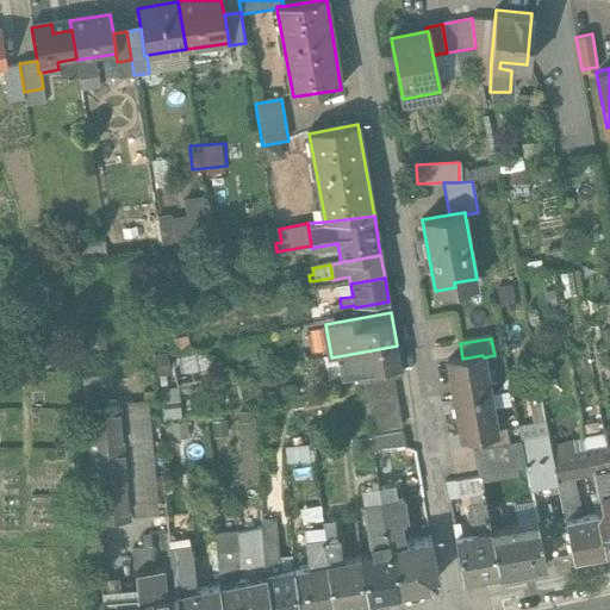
[(397,346),(338,356),(344,388),(360,385),(392,379),(402,377),(397,346)]
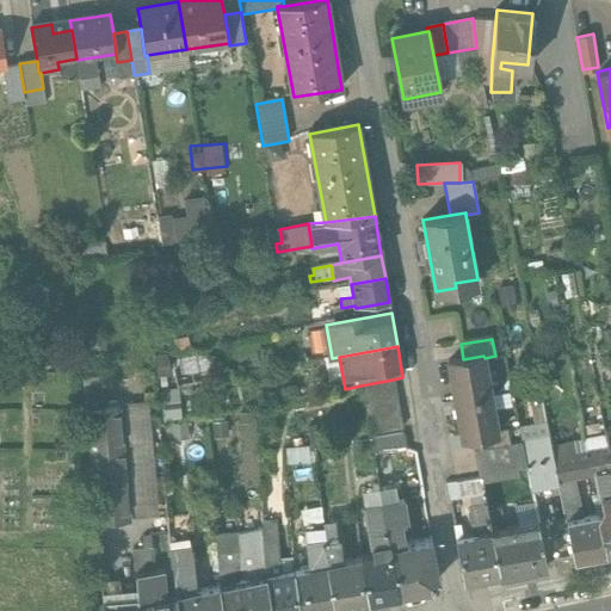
[(463,359),(449,362),(455,400),(491,394),(485,358),(483,356),(463,359)]
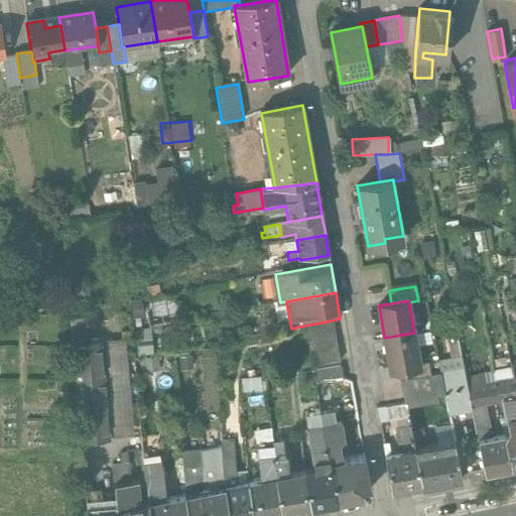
[(332,320),(304,326),(307,343),(308,343),(312,368),(340,363),(332,320)]
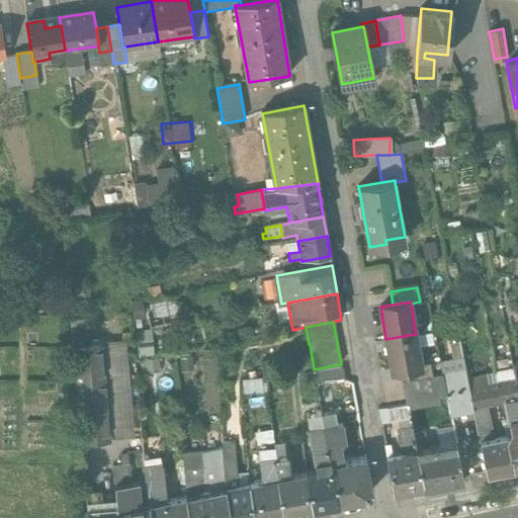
[(416,334),(385,339),(392,371),(404,369),(422,366),(421,364),(416,334)]
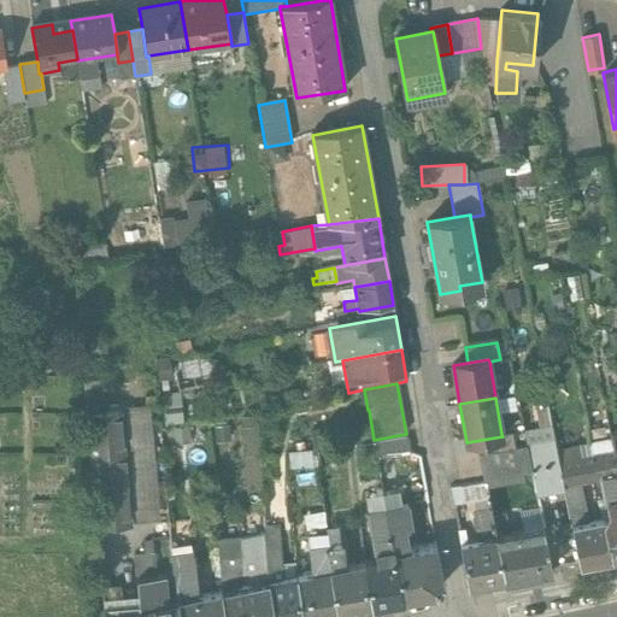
[(119,410),(129,522),(158,519),(147,407),(119,410)]
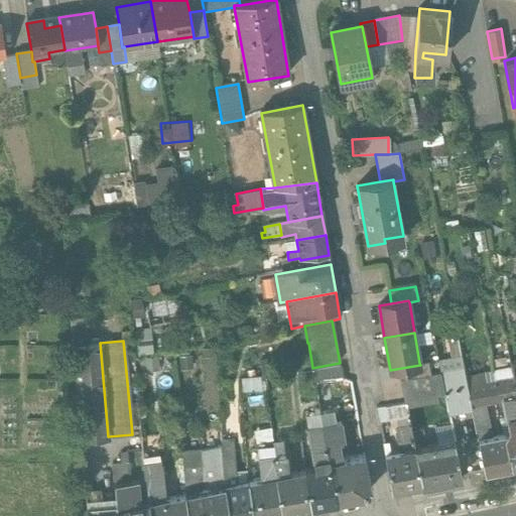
[(100,343),(73,346),(81,438),(108,436),(100,343)]
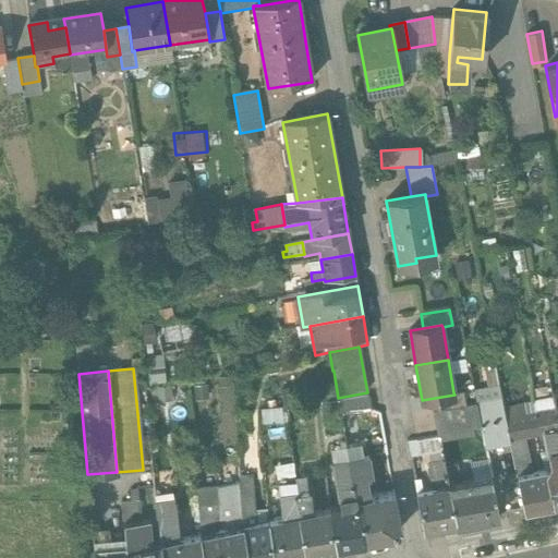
[(463,391),(453,392),(455,395),(435,398),(437,411),(465,405),(463,391)]
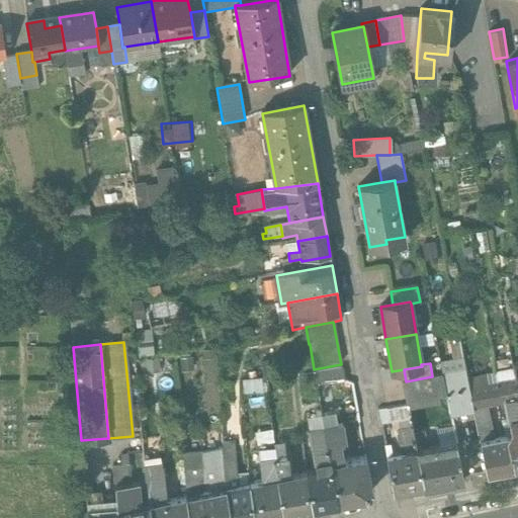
[(465,367),(442,372),(442,374),(446,394),(449,412),(473,407),(467,378),(465,367)]
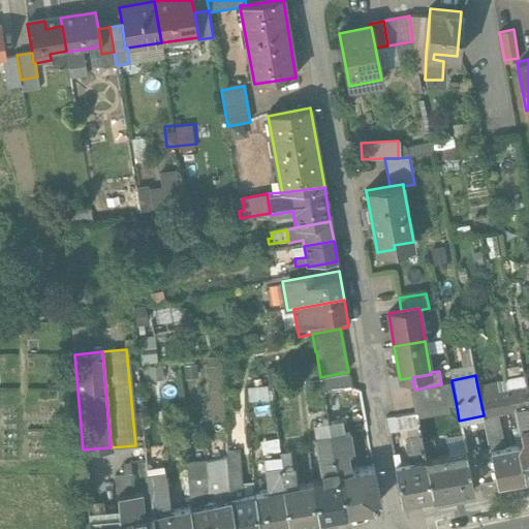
[(348,377),(321,381),(323,396),(350,392),(348,377)]
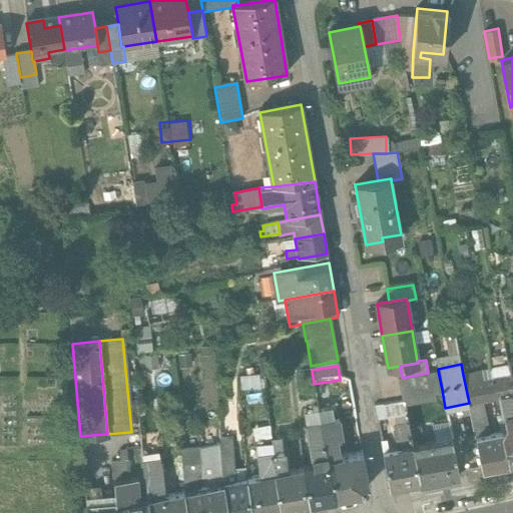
[(490,368),(463,375),(469,403),(481,401),(495,397),(490,368)]
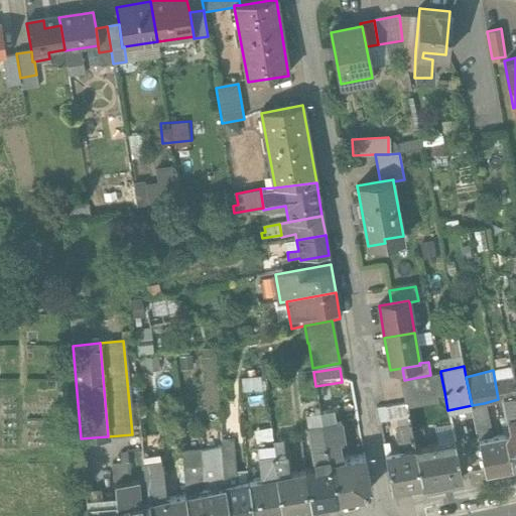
[(404,380),(400,380),(405,404),(405,406),(438,400),(436,394),(444,392),(440,373),(430,375),(404,380)]
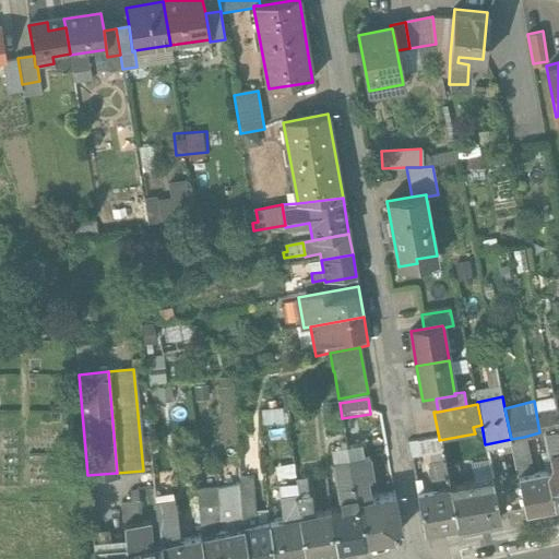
[(558,503),(558,430),(558,428),(544,431),(552,470),(548,471),(554,504),(558,503)]
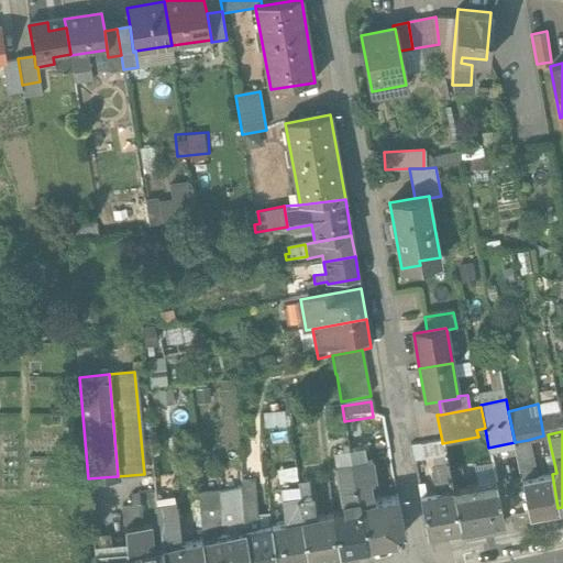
[(552,474),(537,477),(528,440),(515,442),(529,515),(558,508),(552,474)]
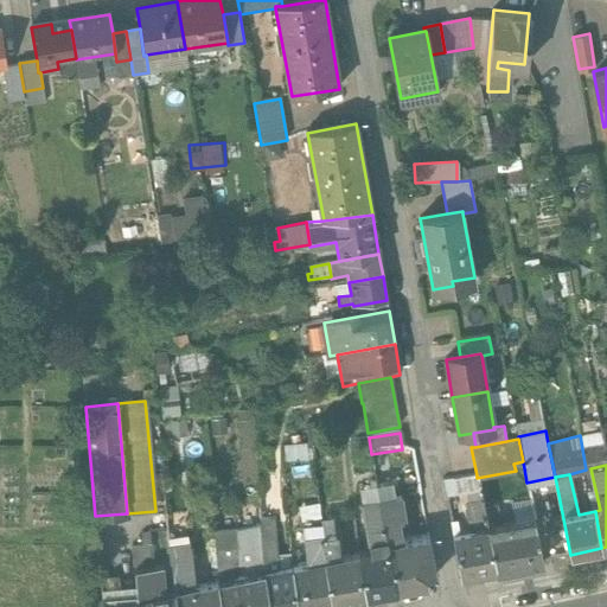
[(446,498),(467,494),(480,491),(477,478),(477,475),(454,480),(453,477),(442,479),(446,498)]
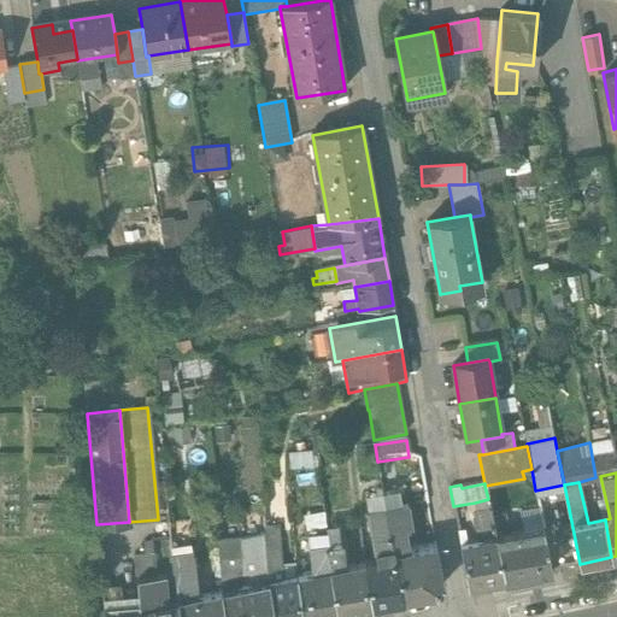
[(401,603),(383,498),(382,499),(381,493),(366,497),(375,562),(364,565),(371,609),(401,603)]
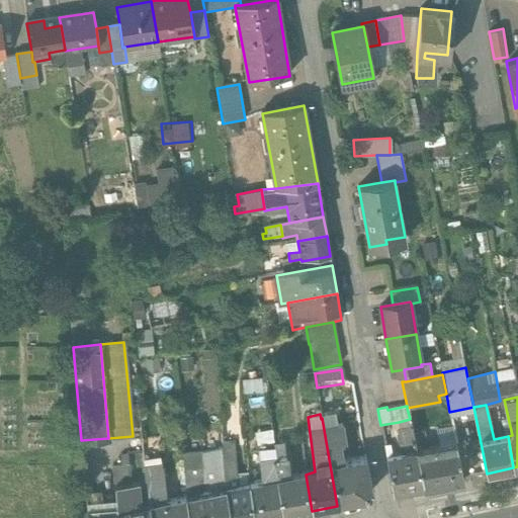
[(365,458),(343,463),(335,416),(322,418),(337,506),(365,500),(370,493),(365,458)]
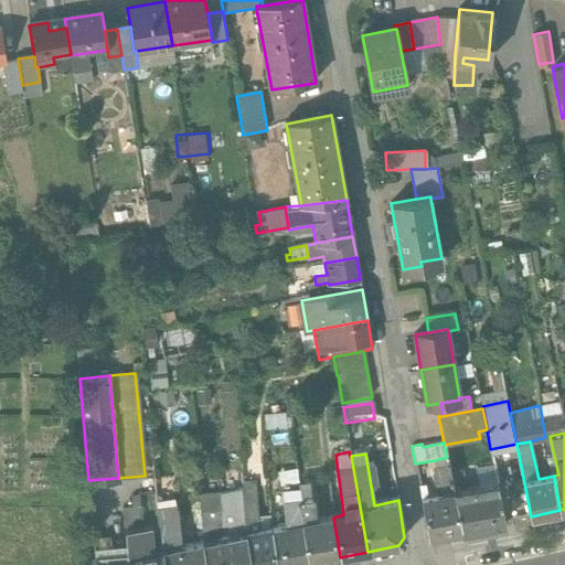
[(454,493),(447,457),(435,460),(437,471),(433,475),(435,486),(440,487),(441,496),(422,500),(429,539),(462,531),(454,493)]
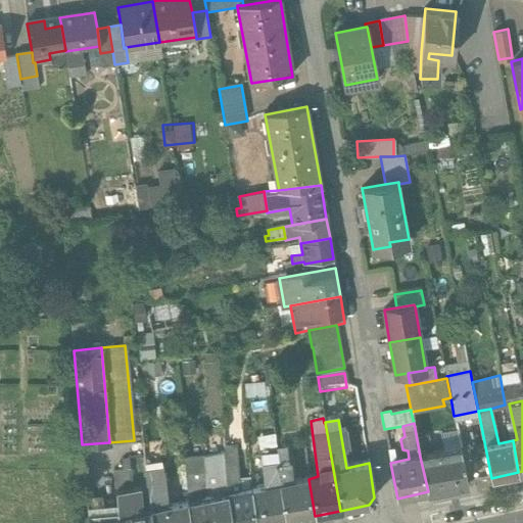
[(287,446),(275,448),(276,454),(277,465),(279,465),(289,463),(287,446)]
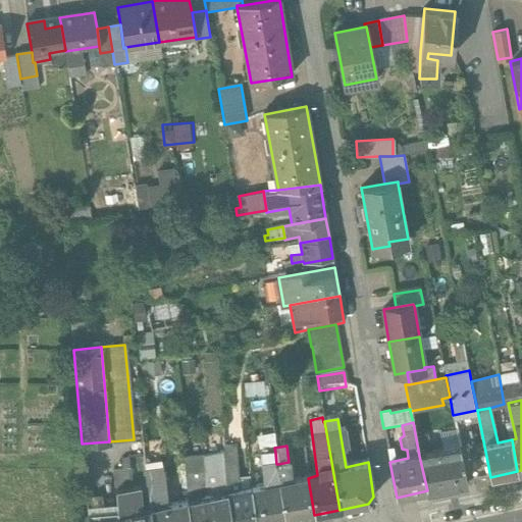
[(459,448),(434,453),(433,446),(429,447),(430,453),(419,456),(427,490),(466,483),(459,448)]
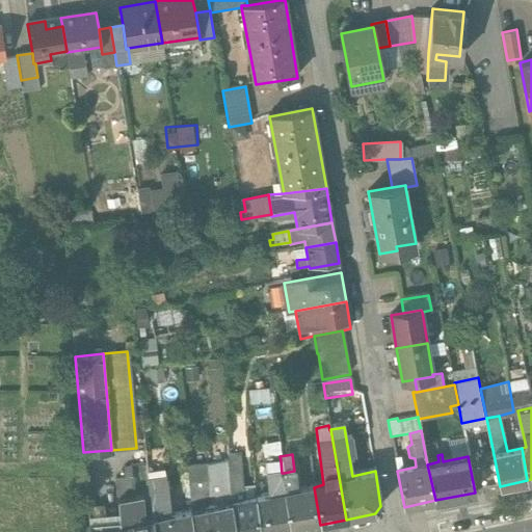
[(255,487),(241,487),(239,455),(229,455),(229,461),(232,504),(236,531),(261,531),(256,499),(255,487)]
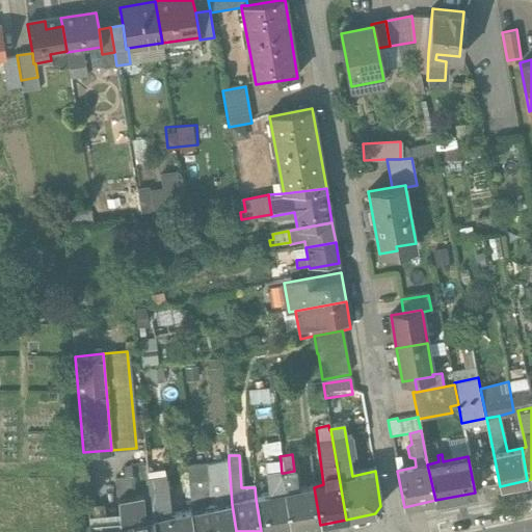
[(229,461),(208,467),(210,498),(211,508),(215,531),(236,531),(232,504),(229,461)]
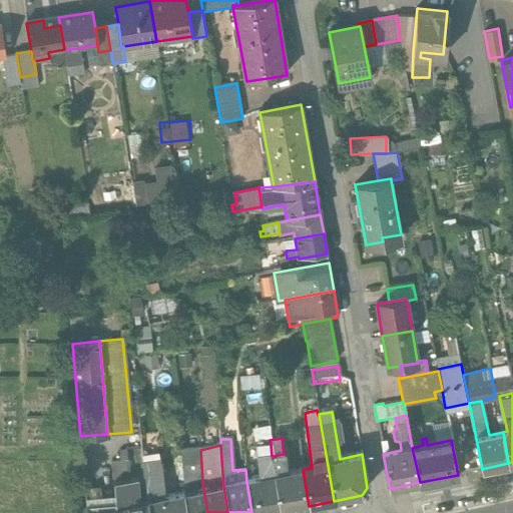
[(271,445),(257,447),(260,478),(246,481),(251,512),(273,512),(282,511),(276,476),(276,475),(274,456),(272,456),(271,445)]
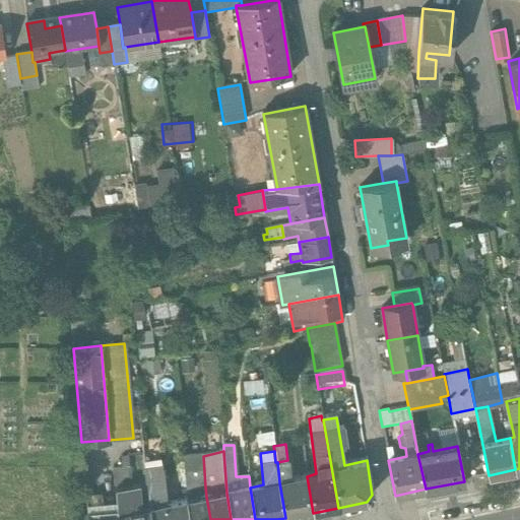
[(128,455),(133,512),(148,509),(146,482),(144,482),(143,468),(141,454),(128,455)]
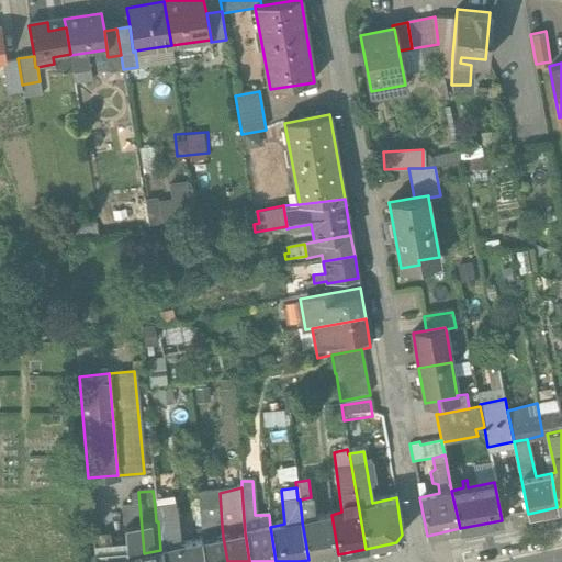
[(160,550),(144,553),(138,492),(131,494),(132,505),(123,506),(127,557),(127,561),(163,561),(163,549),(160,550)]
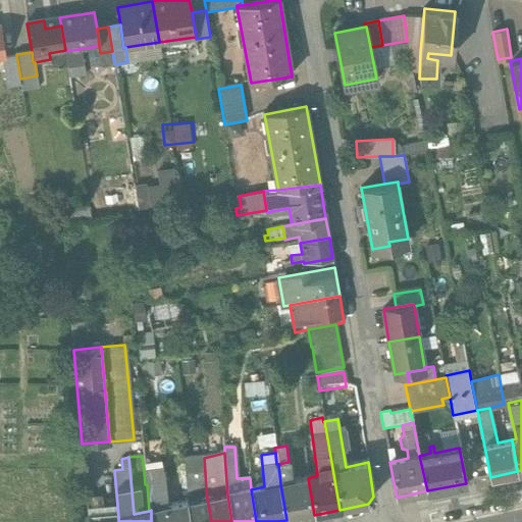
[(204,458),(184,460),(188,503),(191,521),(211,521),(207,499),(201,501),(200,488),(206,488),(204,458)]
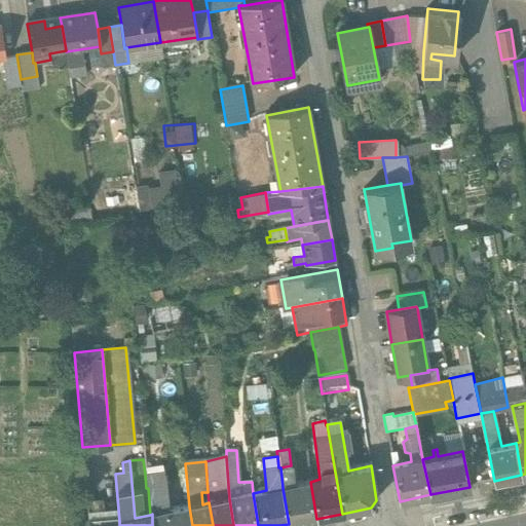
[(310,482),(293,485),(291,465),(280,467),(283,487),(283,488),(289,524),(316,519),(310,482)]
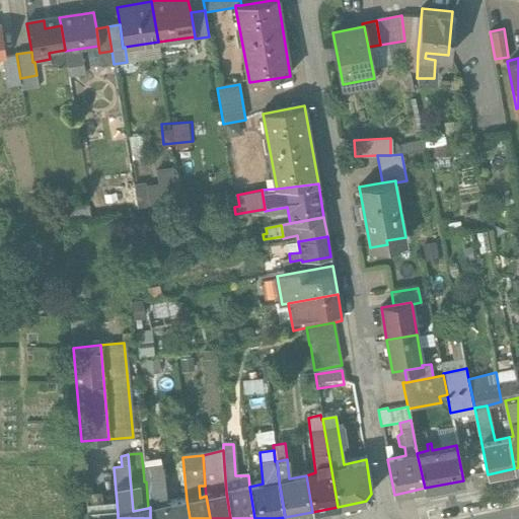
[(174,503),(166,505),(161,465),(143,467),(144,482),(146,482),(148,508),(150,507),(150,518),(190,518),(187,500),(174,503)]
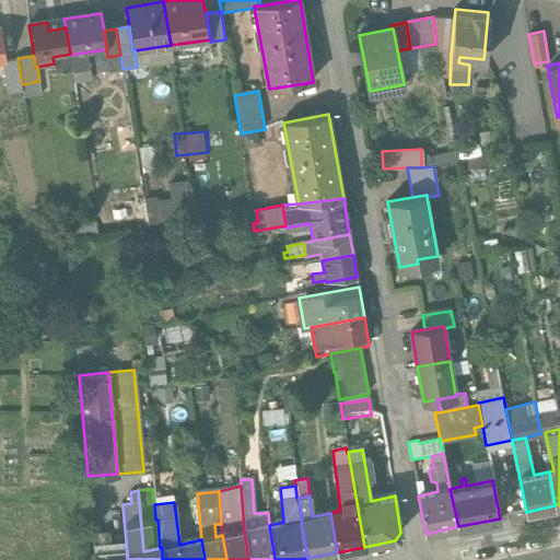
[(109,532),(92,534),(94,559),(112,559),(113,557),(111,533),(109,532)]
